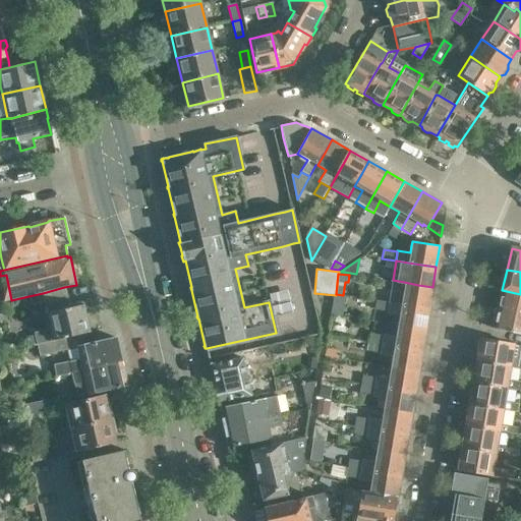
[(428,307),(432,287),(418,285),(404,282),(393,280),(392,280),(390,293),(389,301),(401,303),(415,305),(428,307)]
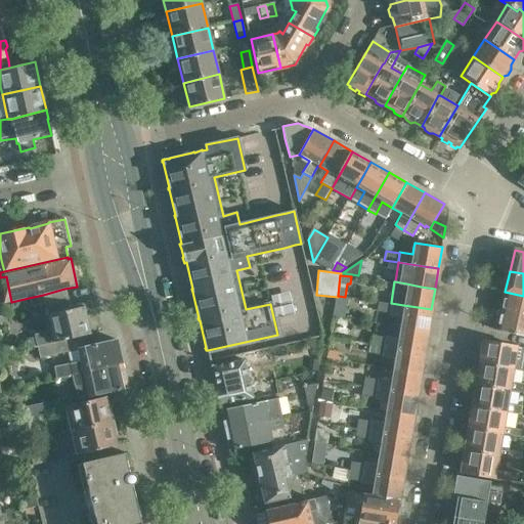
[(43,295),(45,303),(47,314),(70,309),(70,308),(64,289),(43,295)]
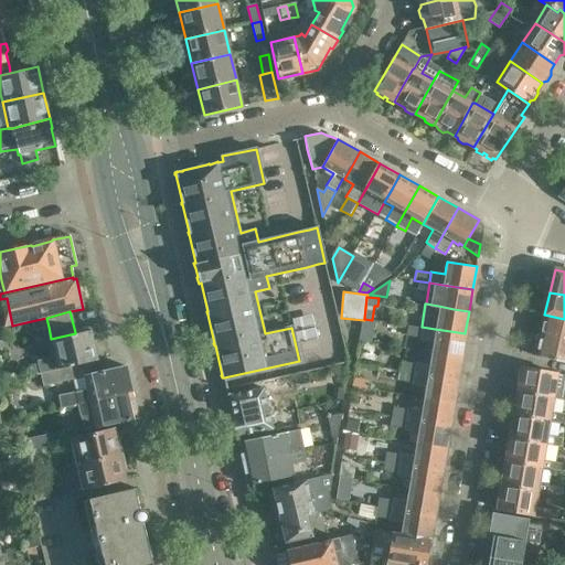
[(318,313),(319,338),(320,338),(321,351),(339,350),(336,312),(318,313)]
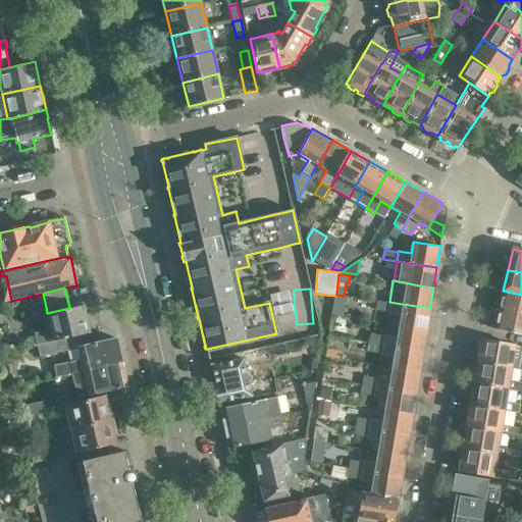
[(521,295),(503,291),(493,328),(521,334),(521,295)]
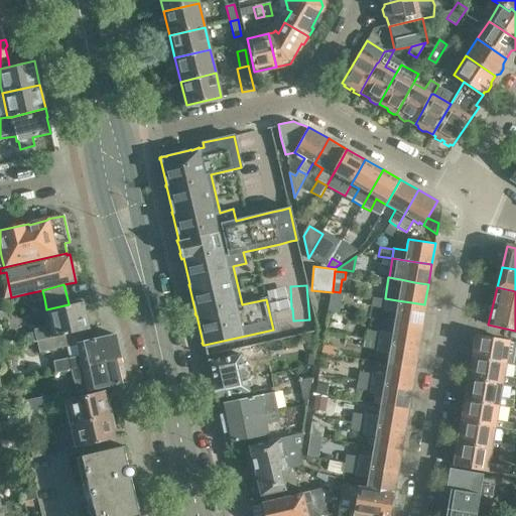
[(44,298),(42,290),(28,293),(30,302),(44,298)]
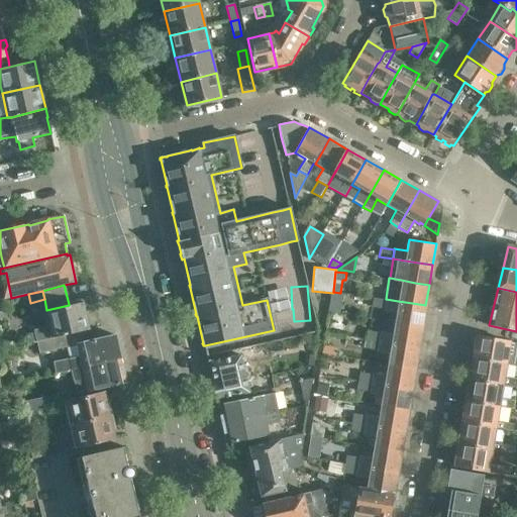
[(384,309),(385,300),(373,298),(371,307),(384,309)]
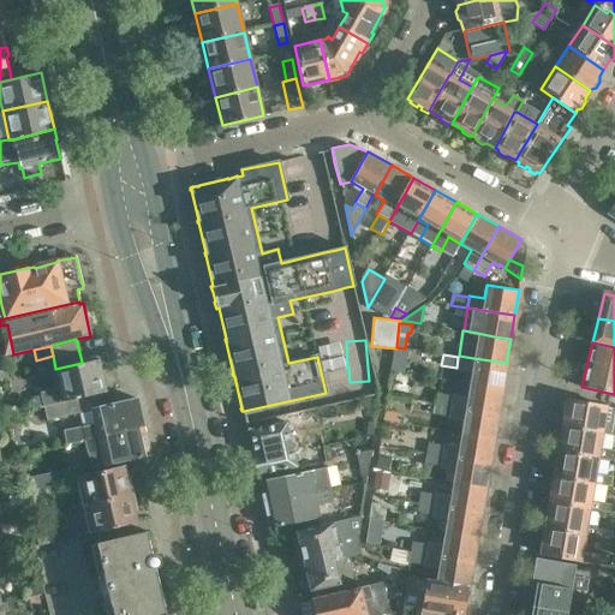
[(473,358),(459,356),(458,357),(457,368),(457,369),(471,371),(469,383),(502,388),(506,363),(490,360),(473,358)]
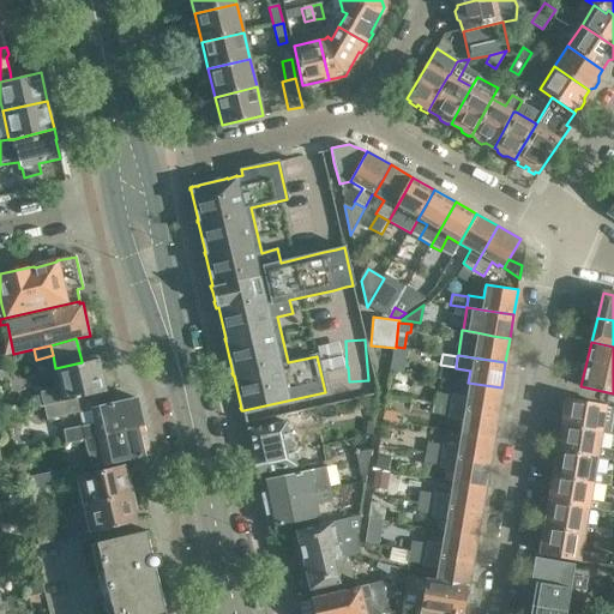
[(82,362),(55,368),(55,371),(50,372),(54,389),(41,392),(42,395),(43,405),(62,401),(97,393),(107,391),(98,356),(82,361),(82,362)]
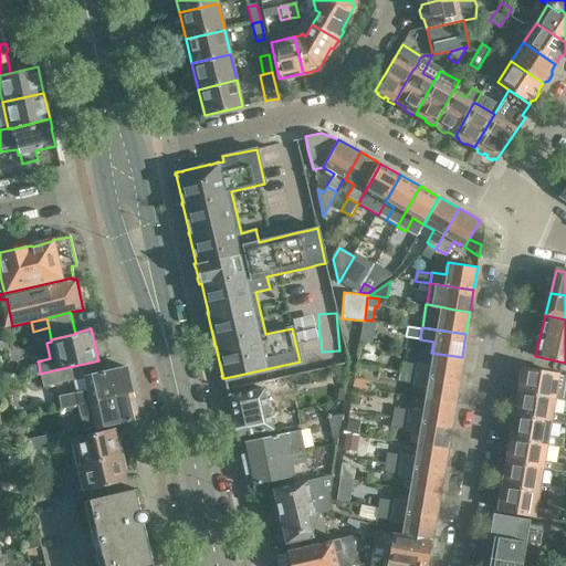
[(416,364),(415,373),(458,380),(462,357),(431,353),(429,365),(416,363),(416,364)]
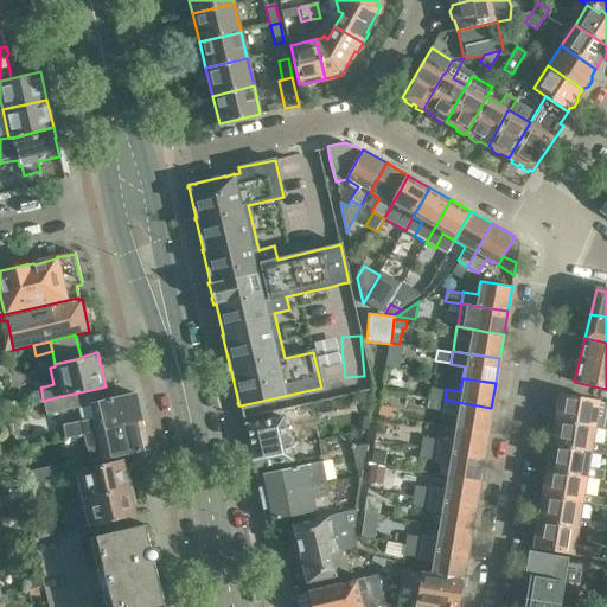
[(430,388),(428,397),(445,400),(446,390),(430,388)]
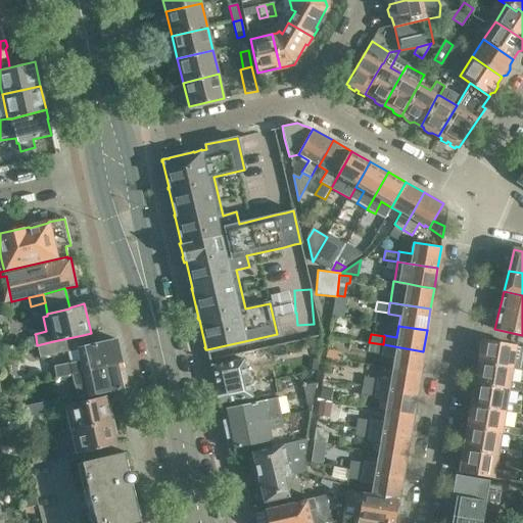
[(37,345),(40,358),(77,349),(76,347),(85,345),(83,335),(53,341),(37,345)]
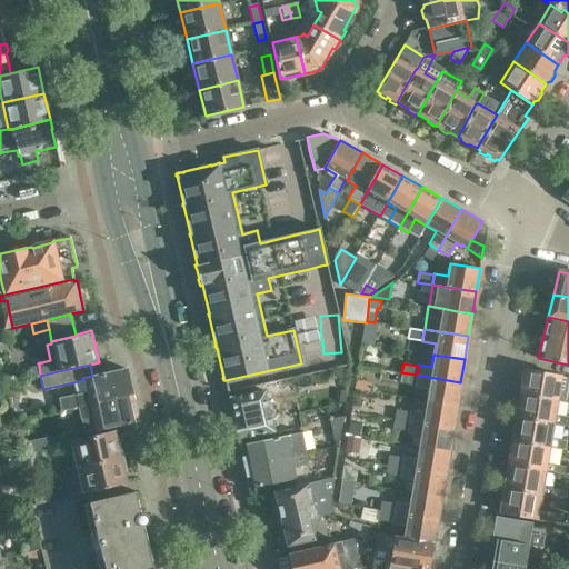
[(128,368),(92,376),(82,378),(83,380),(86,392),(76,395),(78,407),(89,405),(133,395),(128,368)]
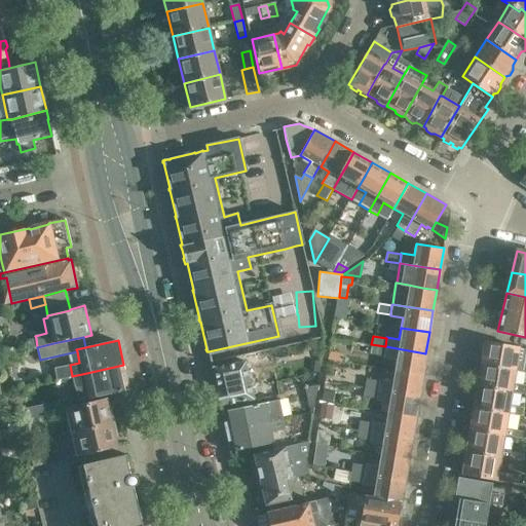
[(524,372),(525,359),(525,350),(485,343),(484,346),(482,347),(481,351),(483,354),(481,365),(497,367),(516,370),(524,372)]
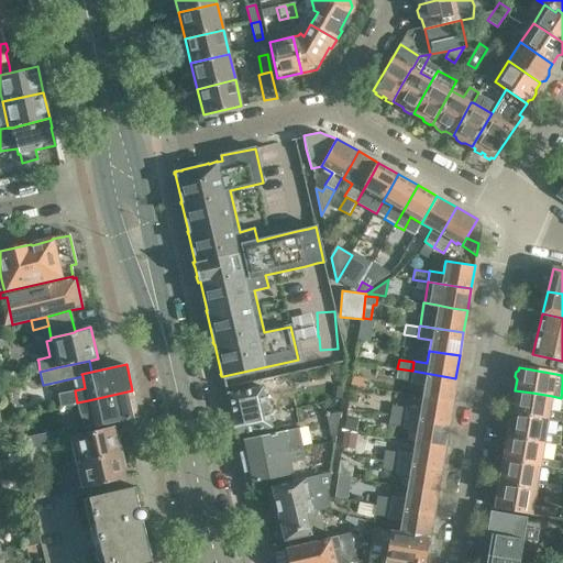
[(410,382),(412,371),(397,368),(396,379),(410,382)]
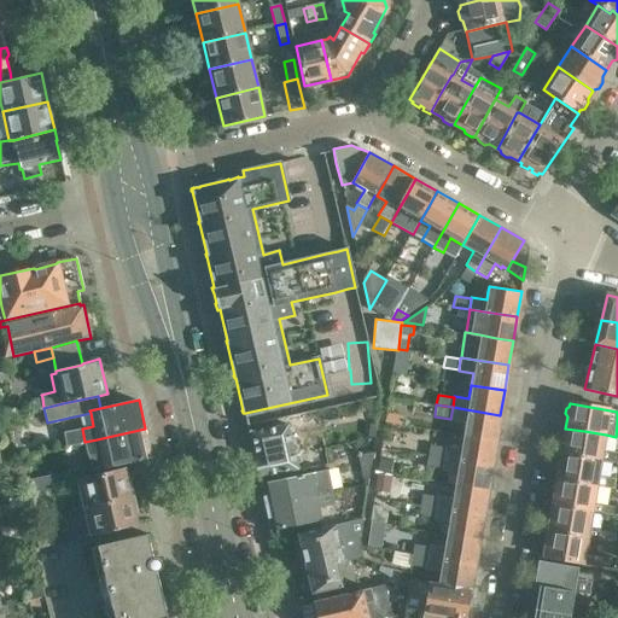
[(453,407),(450,419),(450,420),(465,423),(462,433),(496,439),(500,415),(453,407)]
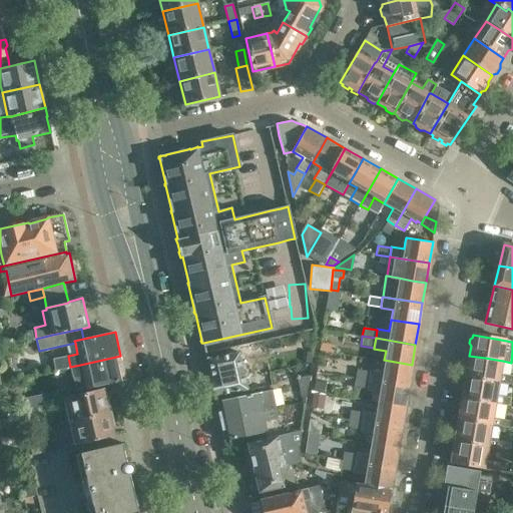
[(321,343),(319,351),(333,353),(335,345),(321,343)]
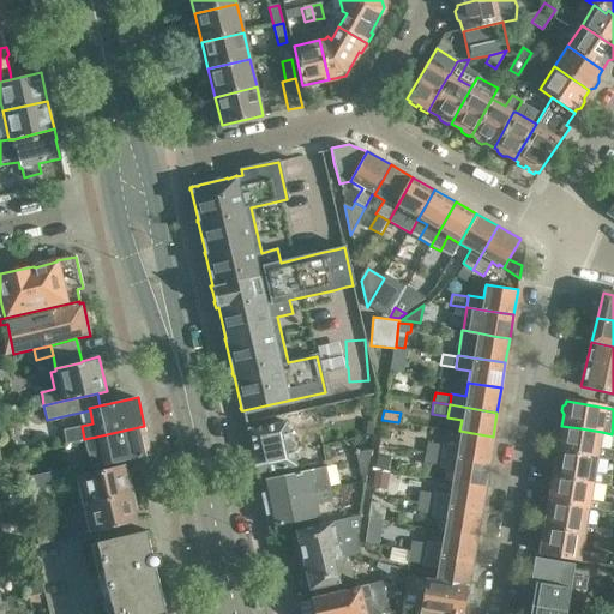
[(284,419),(247,428),(253,453),(252,453),(257,474),(295,464),(295,467),(315,463),(315,462),(325,461),(321,444),(312,446),(312,445),(292,450),(287,428),(284,419)]
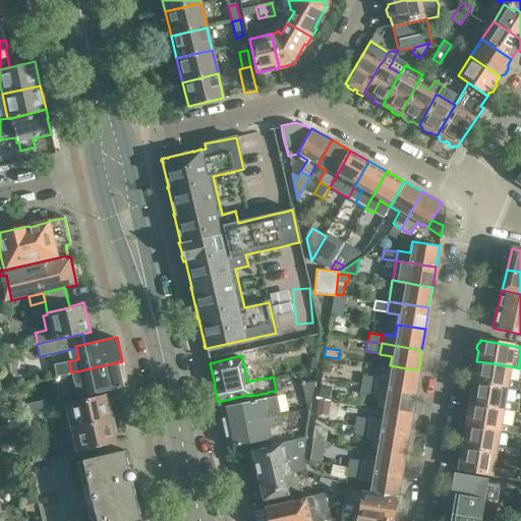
[(71,372),(69,361),(54,364),(56,377),(71,373),(71,372)]
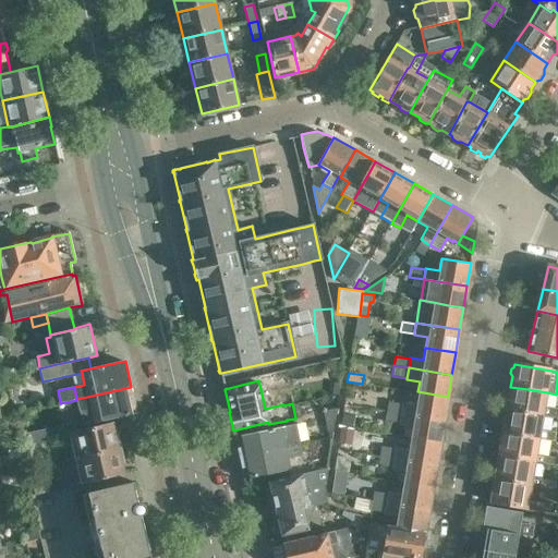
[(131,387),(87,397),(76,399),(76,400),(80,411),(82,425),(93,423),(137,413),(131,387)]
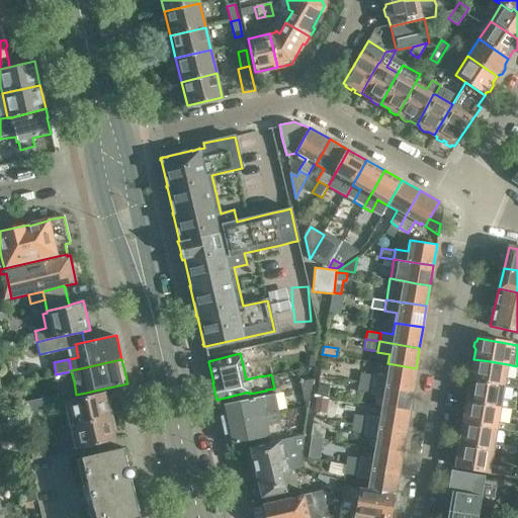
[(471,369),(470,380),(487,382),(505,385),(517,389),(517,380),(506,378),(508,364),(490,361),(473,359),(473,362),(470,363),(469,367),(471,369)]
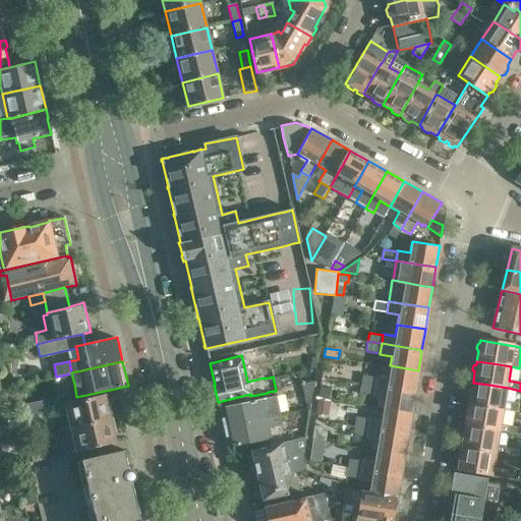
[(375,375),(375,377),(373,385),(414,392),(418,370),(390,365),(388,378),(375,375)]
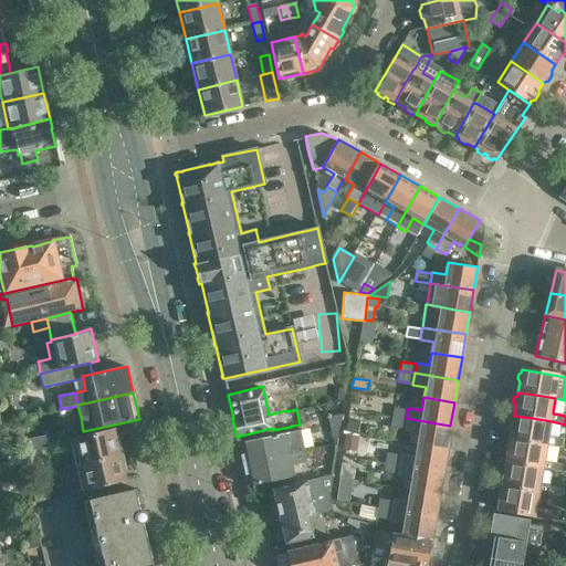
[(391,417),(406,419),(406,418),(408,409),(394,407),(391,417)]
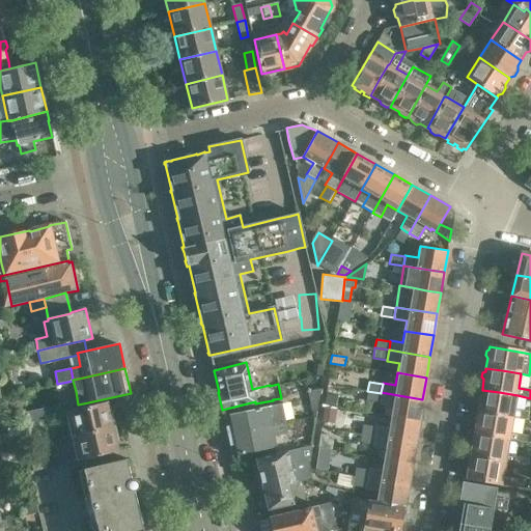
[(480,401),(478,412),(513,417),(527,420),(528,413),(514,411),(518,395),(482,390),(481,392),(478,394),(477,398),(480,401)]
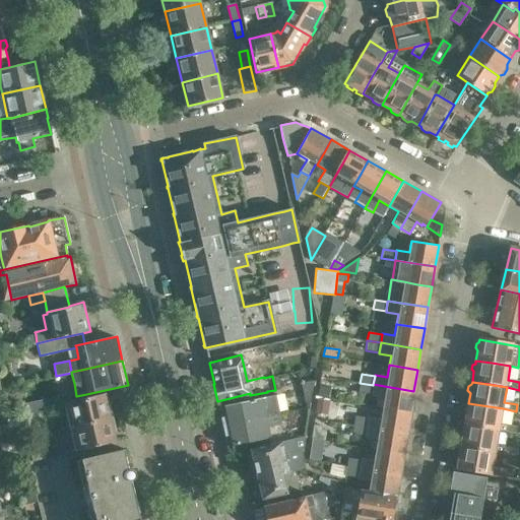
[(373,385),(360,383),(359,392),(372,394),(373,385)]
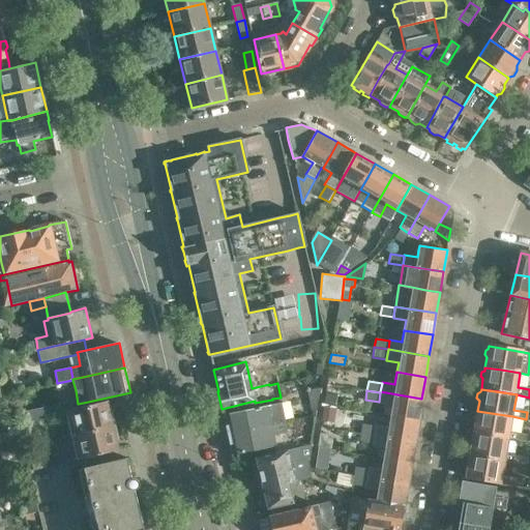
[(380,392),(379,402),(379,403),(391,405),(389,415),(417,419),(421,399),(380,391),(380,392)]
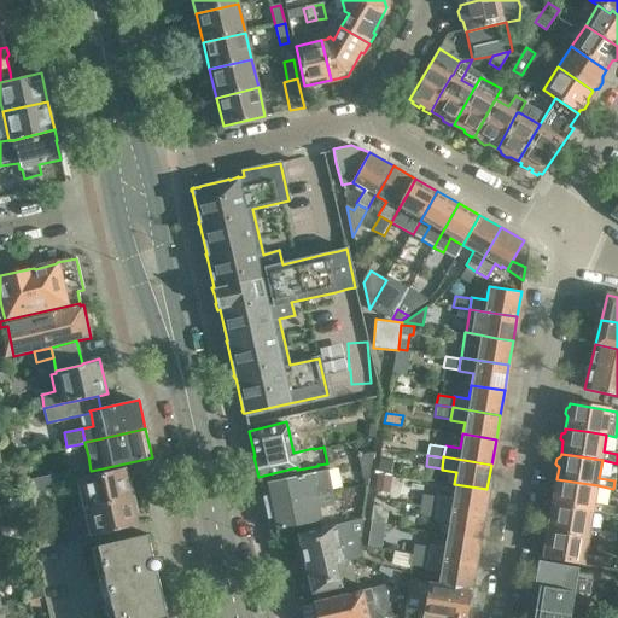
[(380,459),(378,471),(391,473),(394,461),(380,459)]
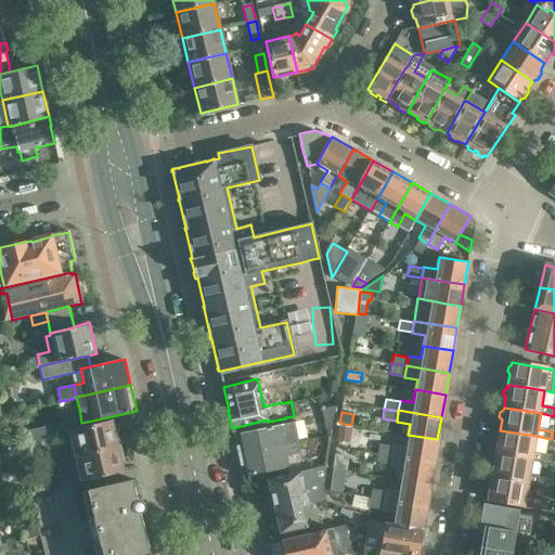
[(117,447),(112,422),(105,423),(105,422),(73,429),(78,455),(98,451),(117,447)]
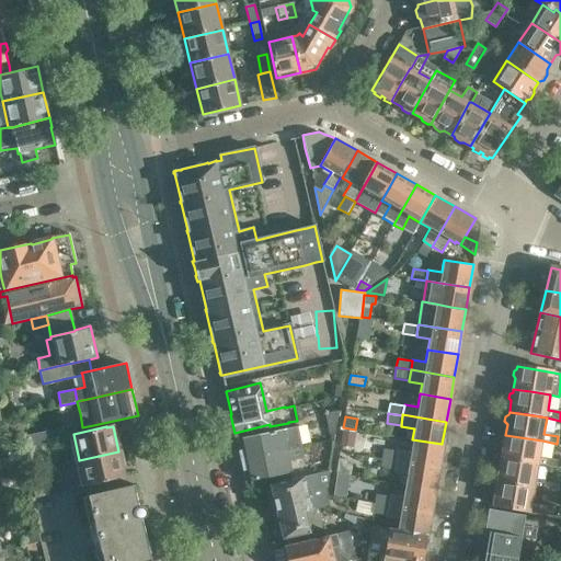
[(281,427),(236,437),(240,459),(301,445),(298,426),(282,430),(281,427)]
